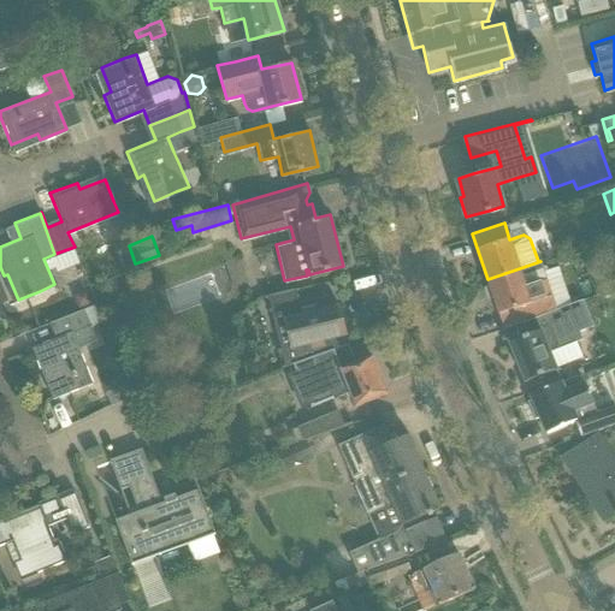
[(488,282),(484,286),(486,295),(492,296),(502,325),(520,319),(534,314),(556,306),(543,268),(540,261),(488,279),(488,282)]
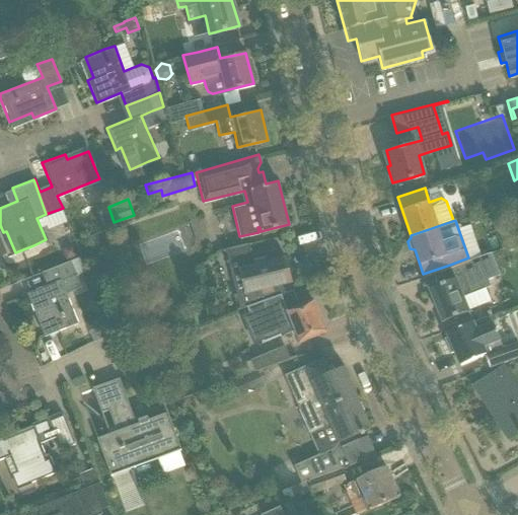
[(237,307),(237,308),(269,297),(286,291),(285,290),(284,290),(282,283),(291,280),(291,279),(289,280),(284,259),(286,258),(285,256),(275,260),(274,255),(272,255),(270,249),(275,248),(275,247),(250,253),(248,243),(250,242),(250,241),(223,248),(223,249),(225,248),(228,259),(225,260),(226,261),(237,258),(245,290),(233,293),(234,294),(236,294),(239,306),(237,307)]
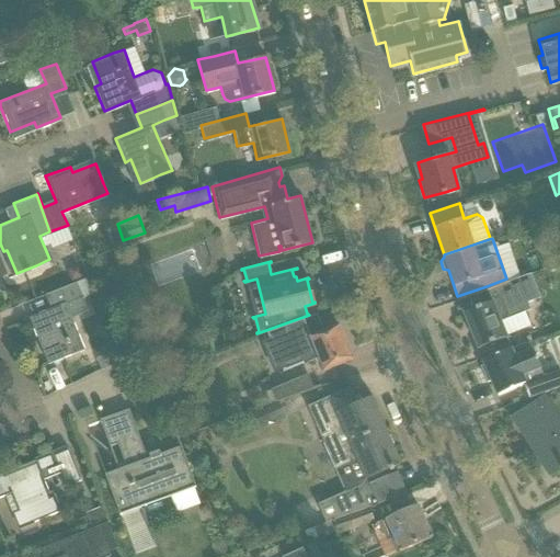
[(78,262),(66,268),(70,280),(82,274),(78,262)]
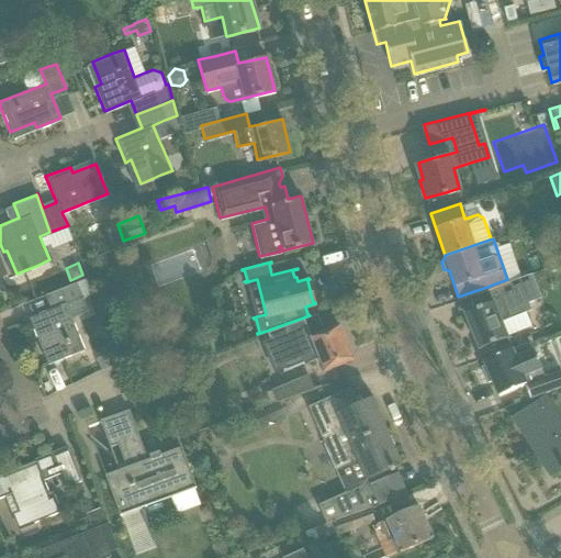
[(480,304),(463,311),(478,347),(497,339),(508,335),(502,320),(524,311),(520,303),(527,300),(540,296),(531,271),(528,272),(519,275),(507,279),(487,287),(474,291),(480,304)]
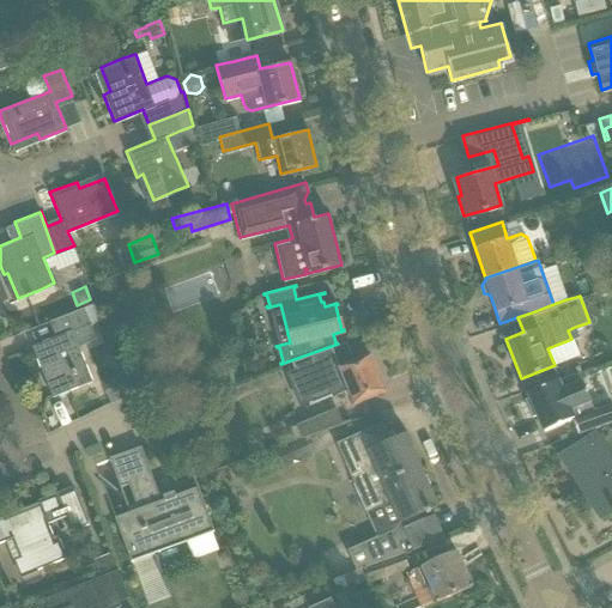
[(31,344),(50,395),(90,380),(71,332),(90,322),(83,306),(52,318),(59,333),(31,344)]
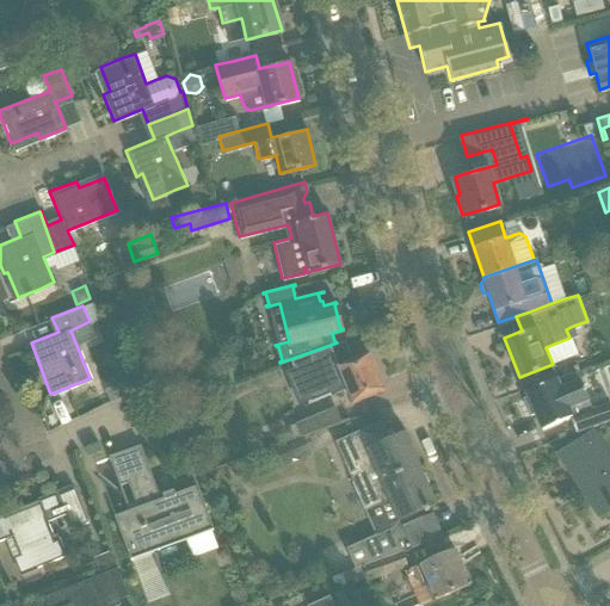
[(289,359),(291,365),(293,365),(299,381),(302,379),(309,397),(307,400),(307,401),(330,393),(328,391),(345,384),(345,387),(351,401),(383,388),(368,352),(351,359),(350,357),(351,357),(344,340),(337,342),(316,350),(315,350),(289,359)]
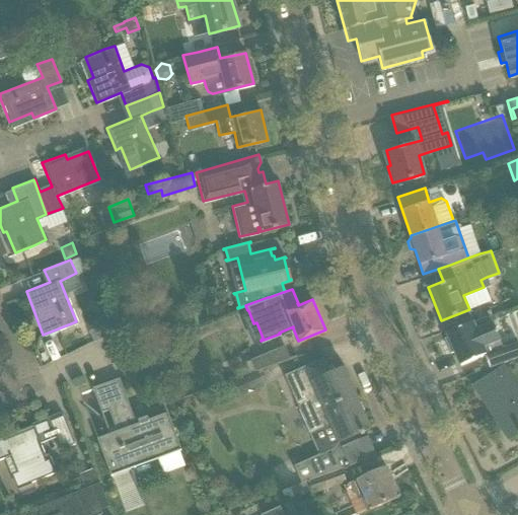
[(447,335),(444,336),(451,350),(453,349),(459,363),(484,353),(485,353),(484,354),(488,364),(489,366),(517,355),(517,341),(517,342),(517,340),(502,346),(498,338),(499,338),(492,321),(491,322),(488,314),(475,318),(464,323),(445,332),(447,335)]
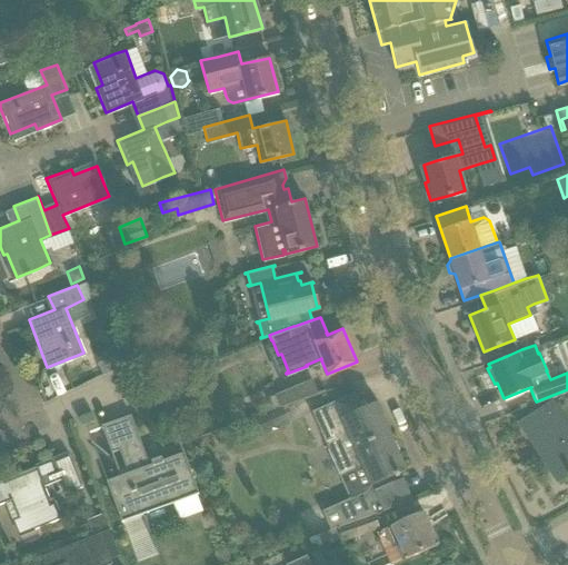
[(273,392),(279,405),(325,388),(325,387),(318,389),(312,376),(273,392)]
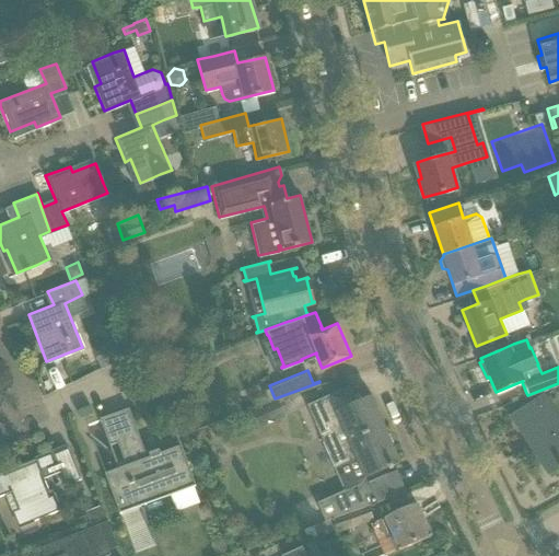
[(321,506),(327,518),(369,504),(404,491),(394,468),(384,473),(382,468),(398,461),(369,395),(357,401),(349,384),(307,403),(335,465),(358,455),(367,475),(358,479),(359,482),(318,499),(321,506)]
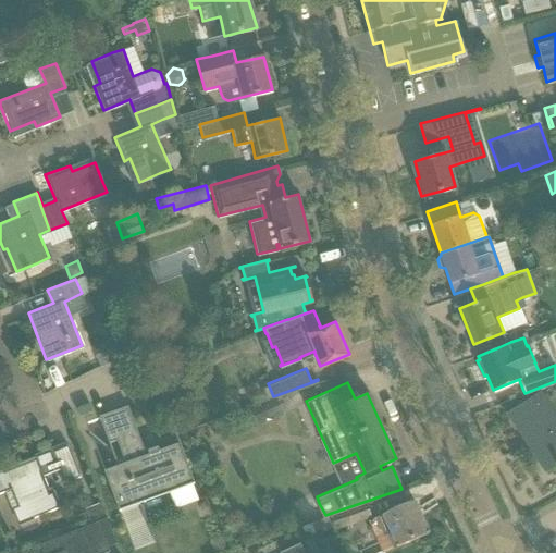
[(508,413),(544,469),(555,463),(555,464),(555,418),(539,392),(527,401),(508,413)]
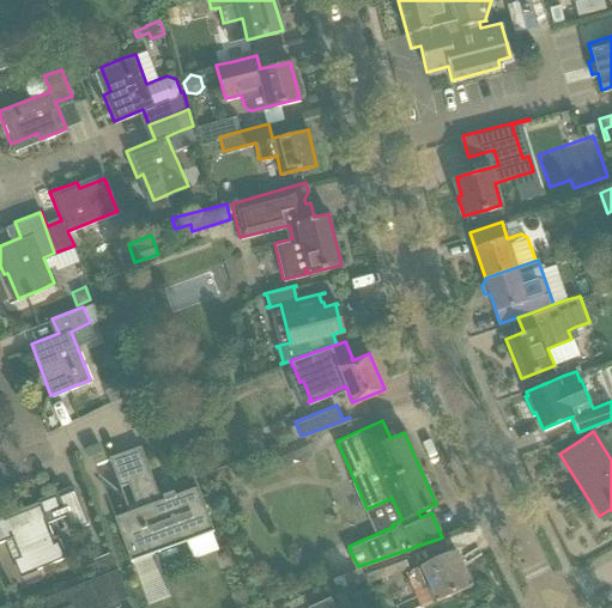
[(276,448),(283,466),(302,457),(295,439),(276,448)]
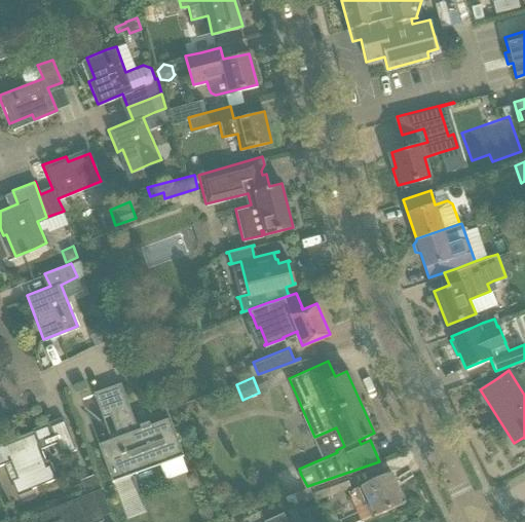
[(98,443),(111,480),(183,454),(169,417),(138,429),(120,381),(92,392),(102,416),(110,414),(117,436),(98,443)]
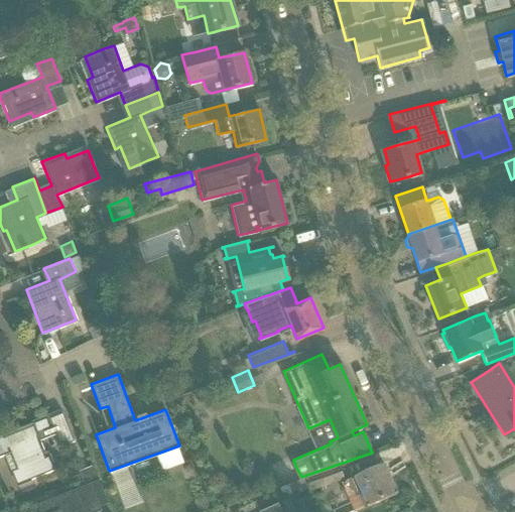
[(155,391),(158,401),(175,395),(171,385),(155,391)]
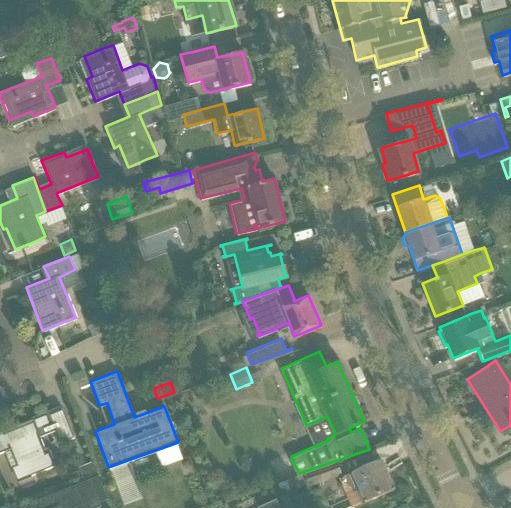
[(28,419),(0,431),(0,451),(9,448),(10,449),(12,454),(10,455),(19,478),(30,474),(38,470),(55,464),(47,446),(44,447),(39,435),(37,429),(52,423),(54,429),(59,441),(73,436),(61,406),(60,407),(61,410),(49,415),(47,412),(28,419)]
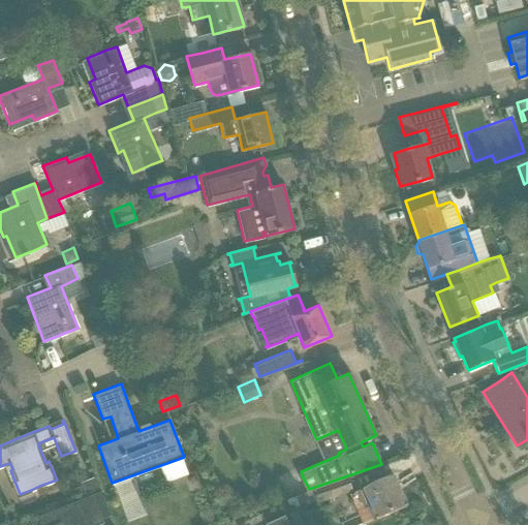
[(349,493),(363,523),(407,504),(394,473),(349,493)]
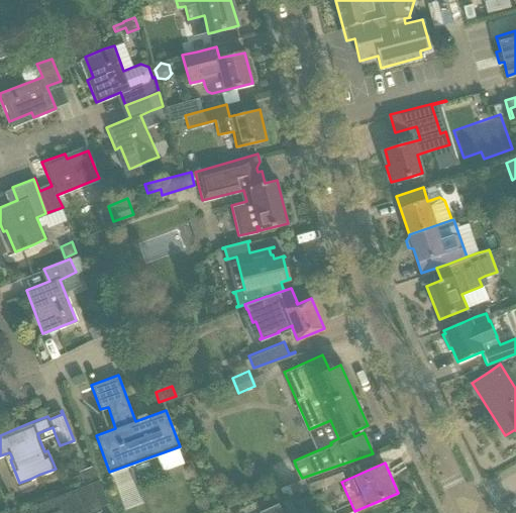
[(91,465),(78,470),(83,483),(95,478),(91,465)]
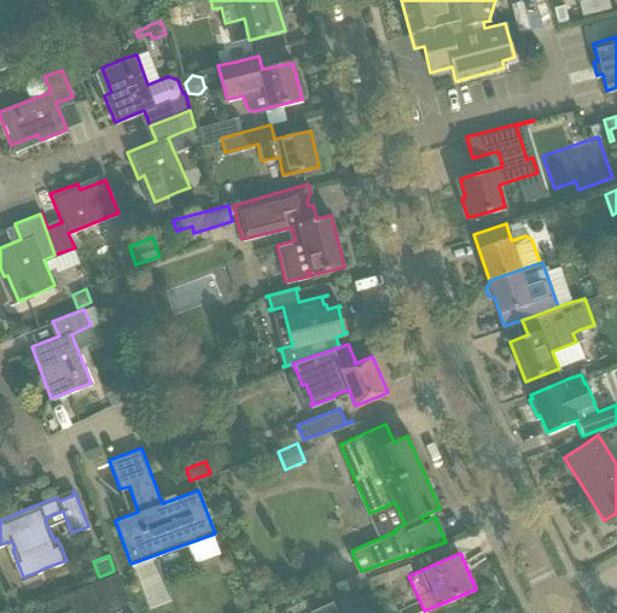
[(349,576),(347,577),(350,589),(354,588),(370,583),(365,570),(361,571),(349,576)]
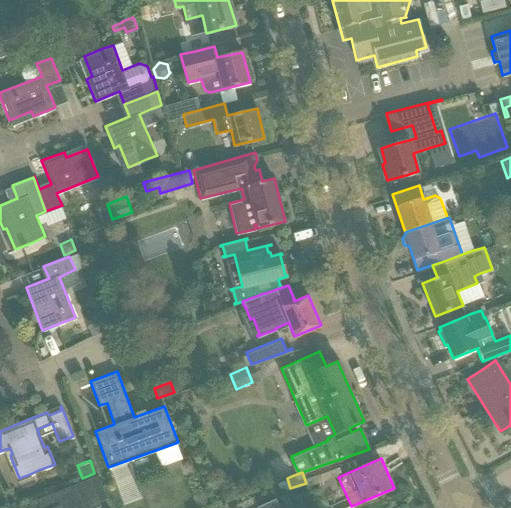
[(41,507),(92,507),(100,505),(98,501),(106,498),(98,475),(74,483),(38,498),(41,507)]
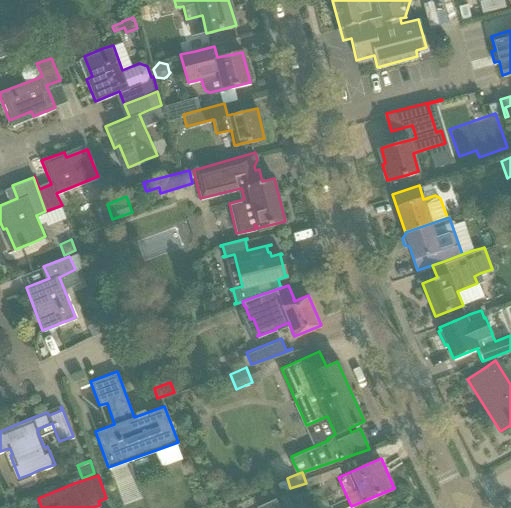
[(279,507),(275,498),(257,506),(258,507),(279,507)]
